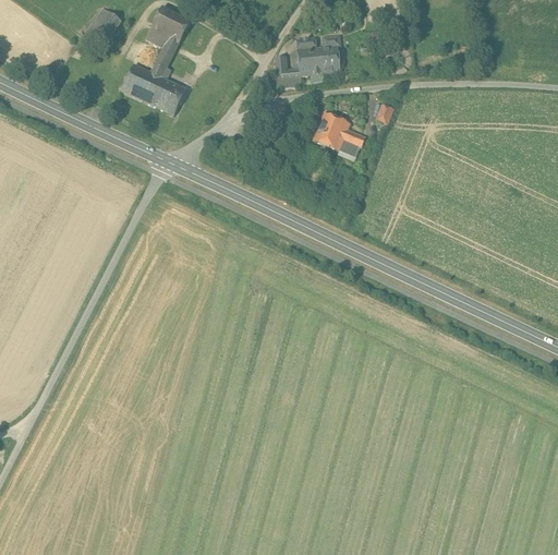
[(191,20),(162,4),(150,28),(179,43),(191,20)]
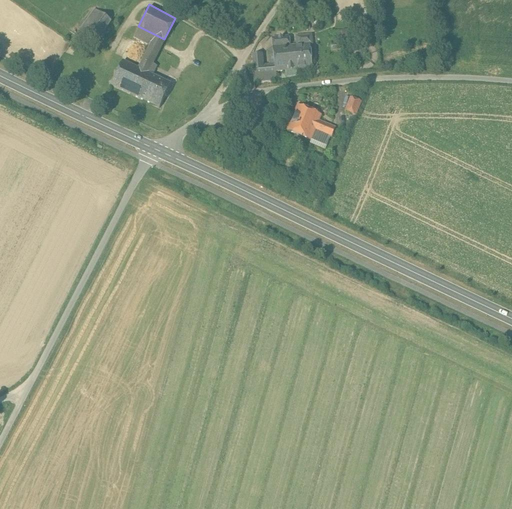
[(95,6),(76,32),(93,44),(111,19),(95,6)]
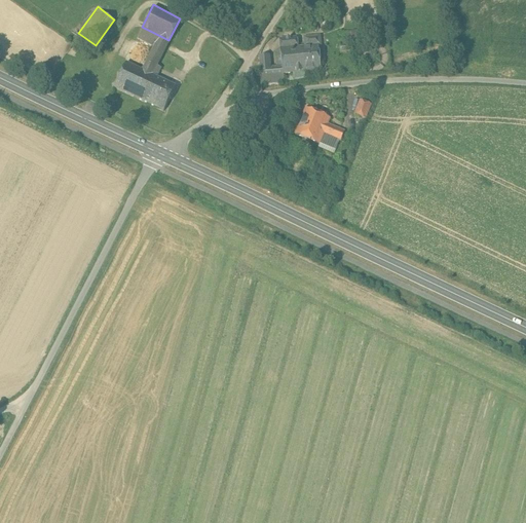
[(154,44),(142,67),(155,74),(156,74),(160,65),(157,64),(168,40),(142,27),(137,35),(154,44)]
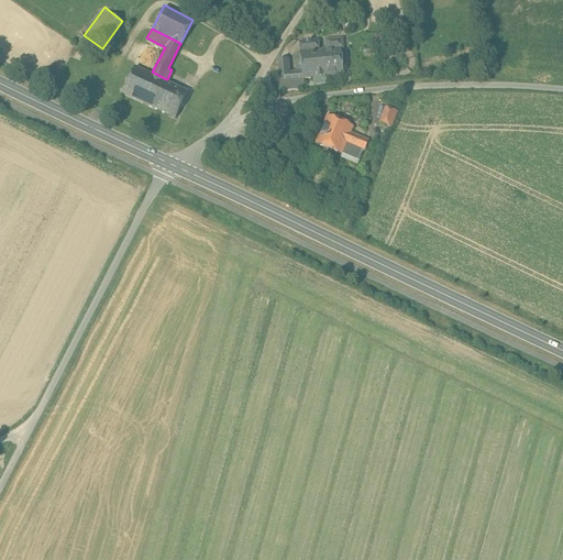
[(301,50),(300,50),(300,51),(302,69),(302,76),(343,72),(341,46),(343,45),(342,36),(326,37),(327,47),(318,47),(301,50)]
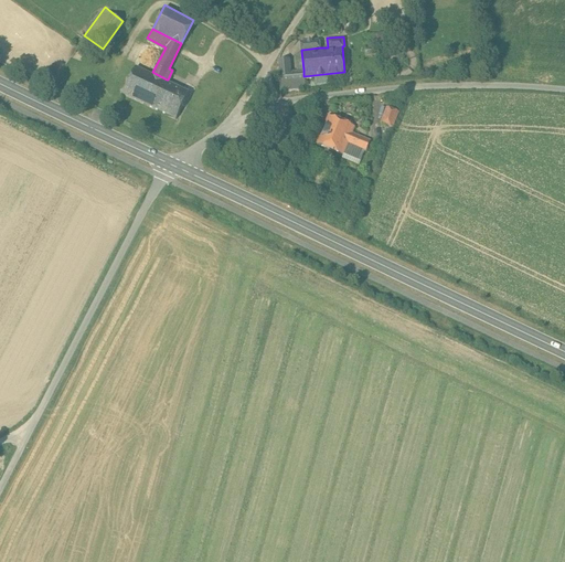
[(301,40),(302,50),(319,48),(318,38),(301,40)]
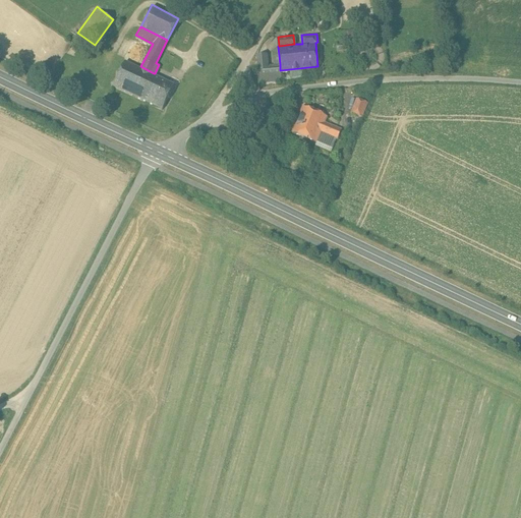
[(257,53),(258,66),(268,66),(267,52),(257,53)]
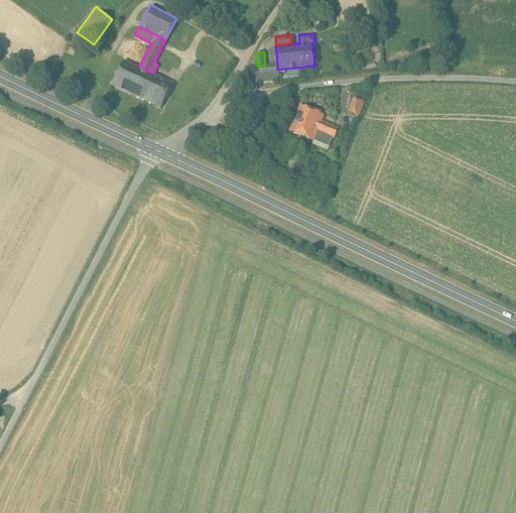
[(139,66),(124,58),(112,83),(141,97),(152,73),(139,66)]
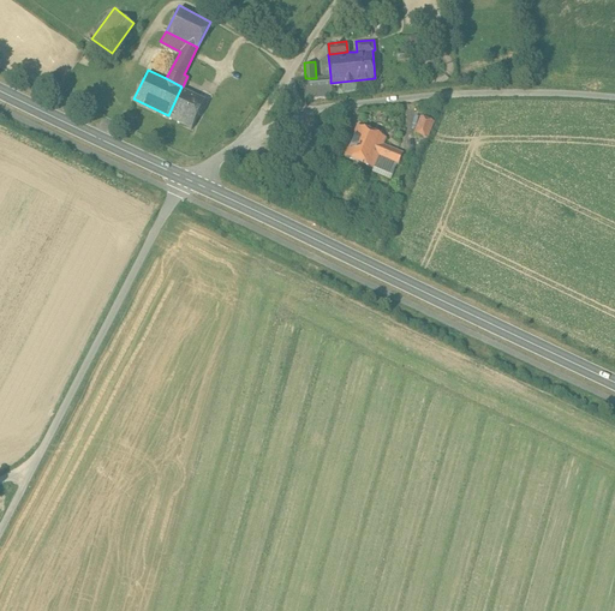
[(316,78),(305,78),(304,78),(305,95),(332,93),(330,83),(330,76),(326,77),(316,78)]
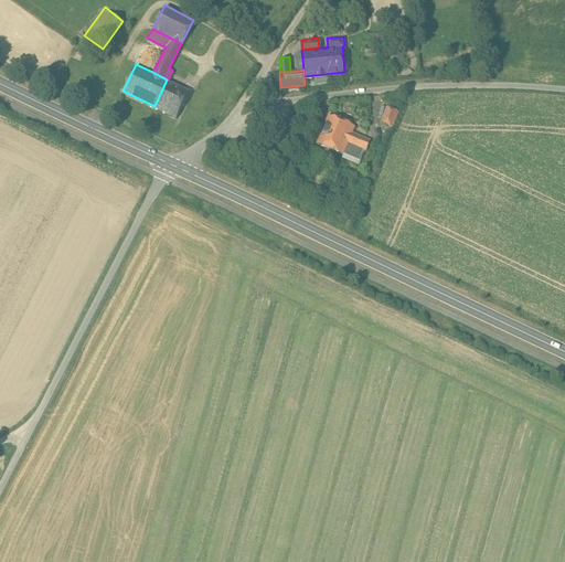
[(168,80),(167,80),(155,106),(176,116),(189,89),(168,80)]
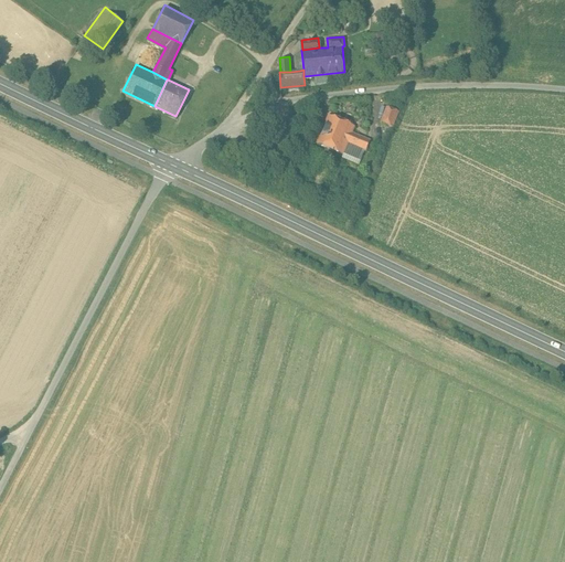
[(398,110),(386,105),(381,120),(393,125),(398,110)]
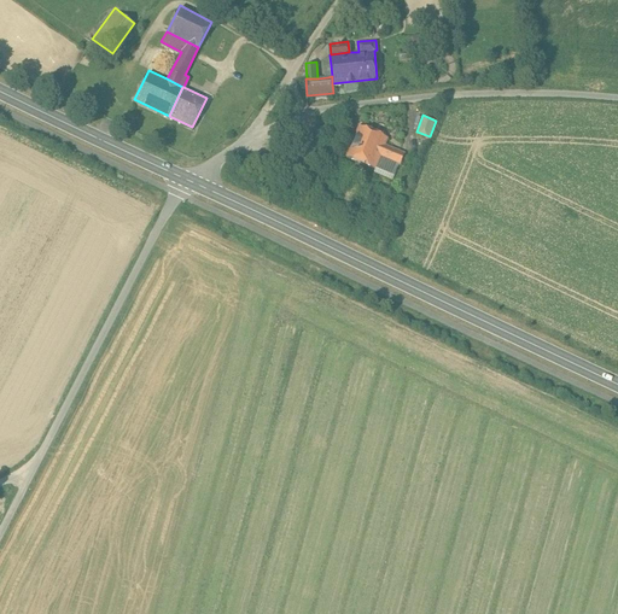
[(386,136),(360,126),(349,153),(374,164),(380,152),(384,141),(386,136)]
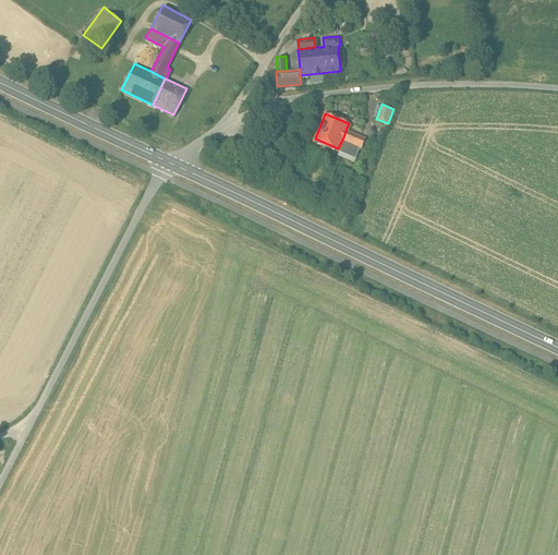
[(372,137),(347,128),(343,137),(367,147),(372,137)]
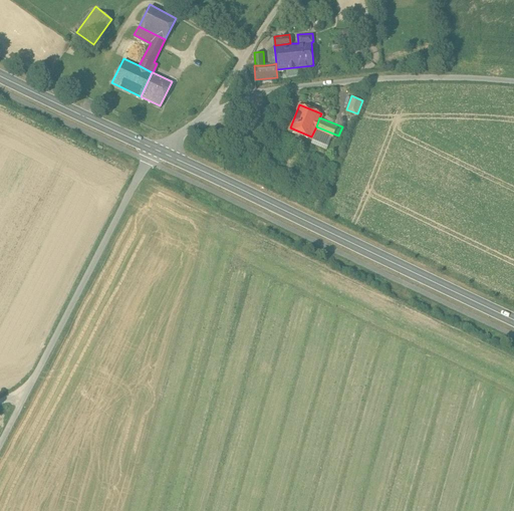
[(292,147),(284,166),(291,169),(299,150),(292,147)]
